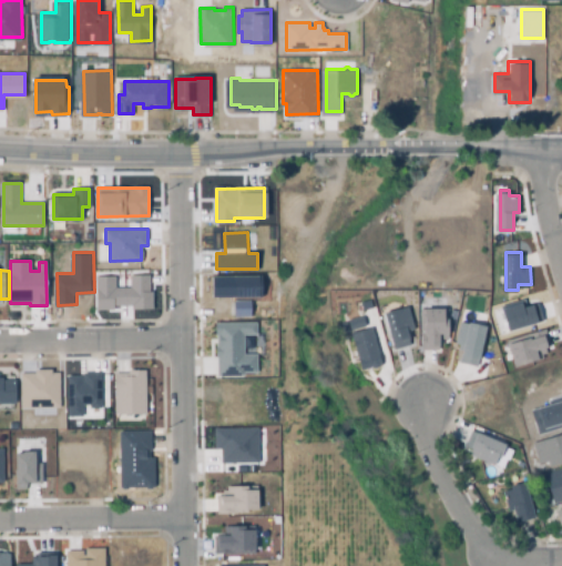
[(216,274),(264,274),(264,294),(216,294),(216,274)]
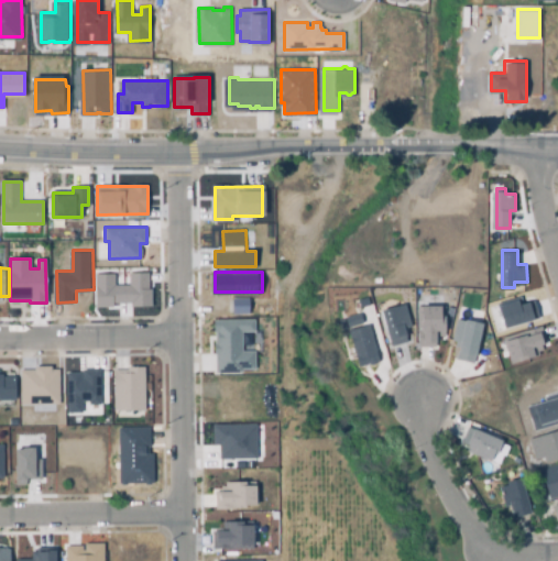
[(149,289),(151,289),(151,304),(132,304),(132,301),(113,301),(113,304),(97,304),(96,274),(115,274),(115,285),(131,285),(131,273),(149,273),(149,289)]
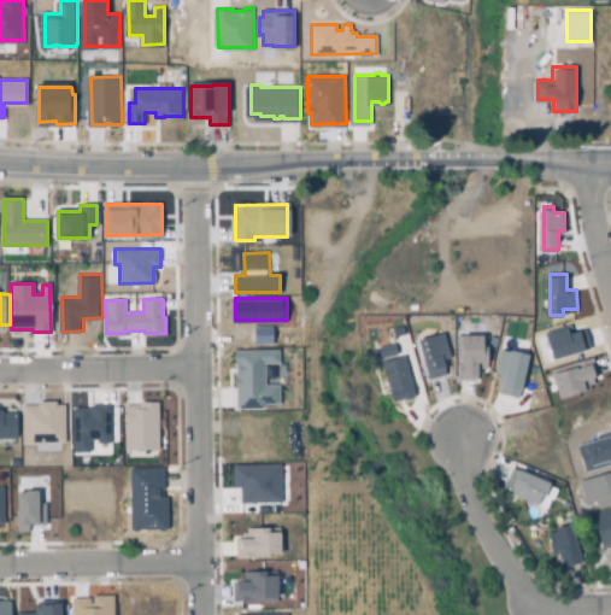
[(573,324),(575,333),(588,329),(593,345),(554,357),(547,333),(573,324)]
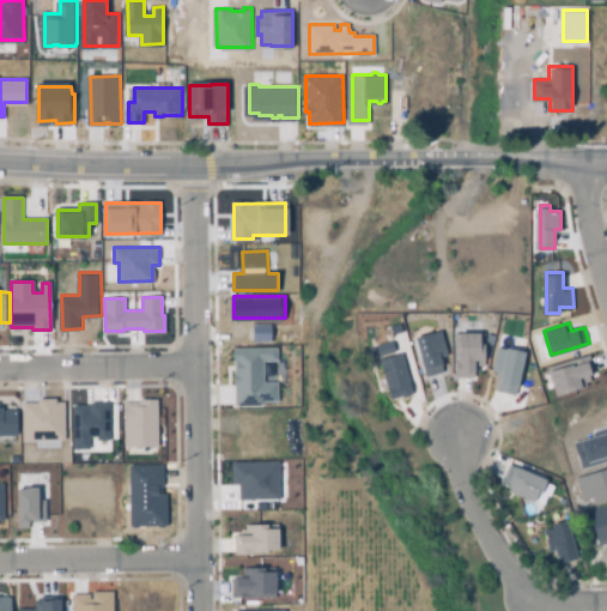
[(254,325),(272,324),(272,340),(254,340),(254,325)]
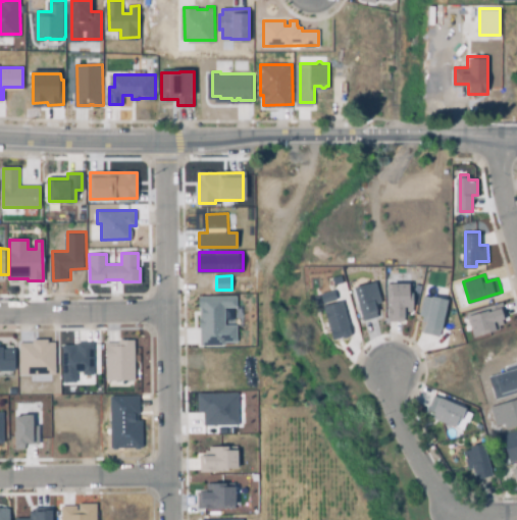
[(379,314),(365,318),(356,287),(376,281),(382,301),(375,303),(379,314)]
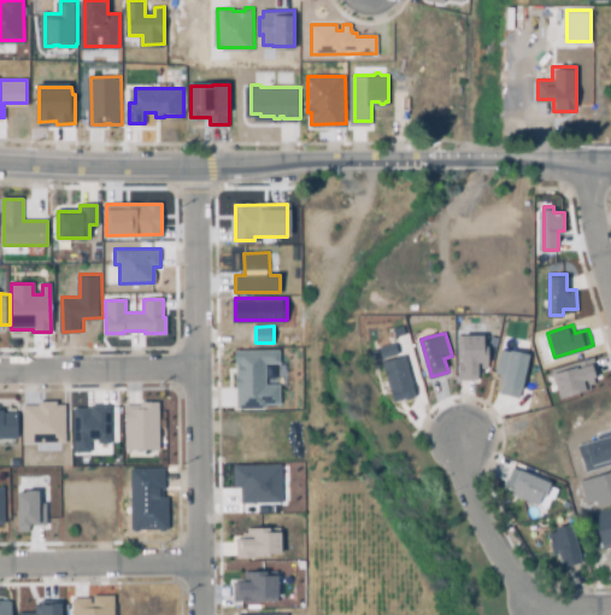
[(489,334),(489,365),(477,365),(477,376),(462,376),(462,334),(489,334)]
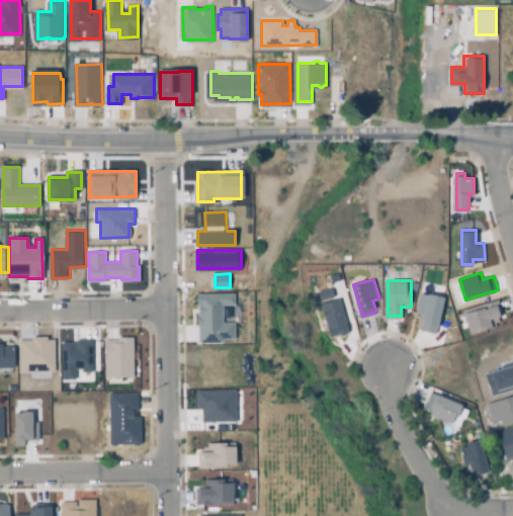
[(321,290),(324,299),(337,295),(334,286),(321,290)]
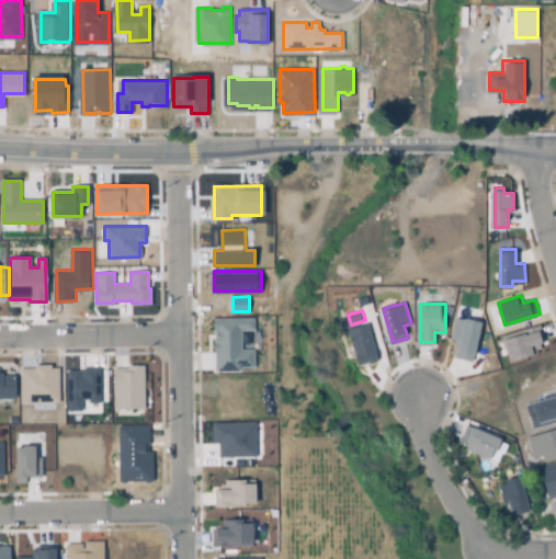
[(474,361),(456,356),(460,340),(455,339),(460,317),(483,322),(474,361)]
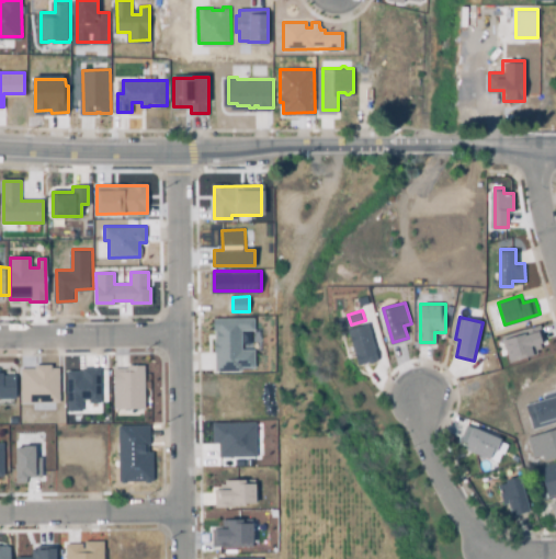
[(241,329),(241,350),(253,350),(253,367),(241,367),(241,369),(216,371),(216,329),(214,329),(214,319),(253,318),(253,329),(241,329)]
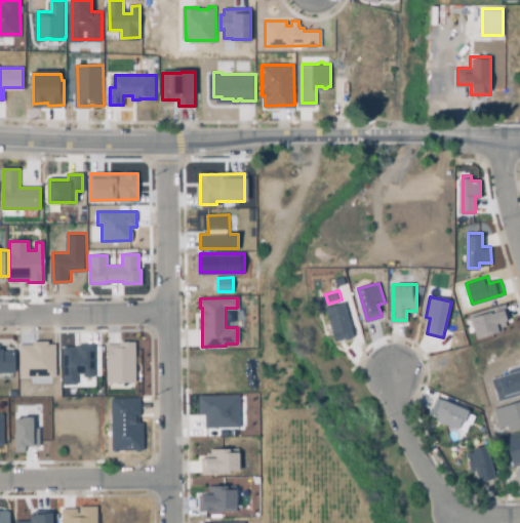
[(346,302),(355,334),(336,339),(327,307),(346,302)]
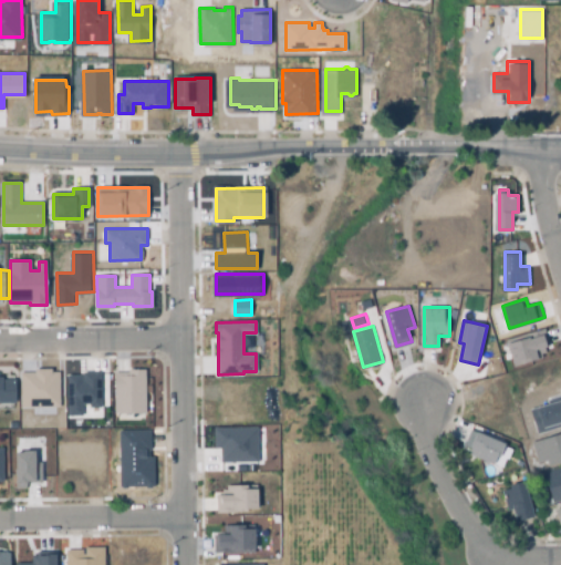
[(516,363),(508,339),(547,328),(551,342),(546,345),(548,349),(542,351),(543,355),(516,363)]
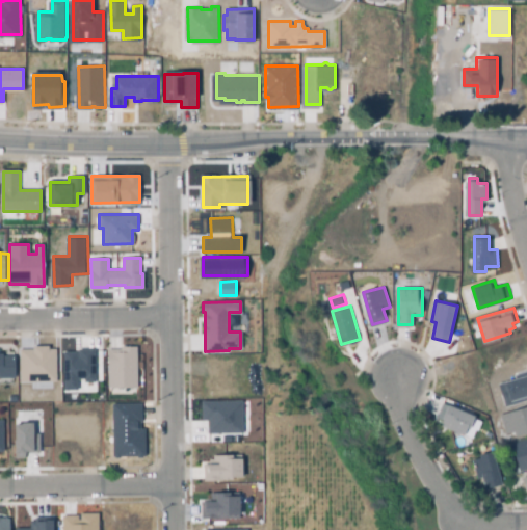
[(122,386),(109,386),(109,350),(122,350),(122,346),(137,346),(137,386),(122,386)]
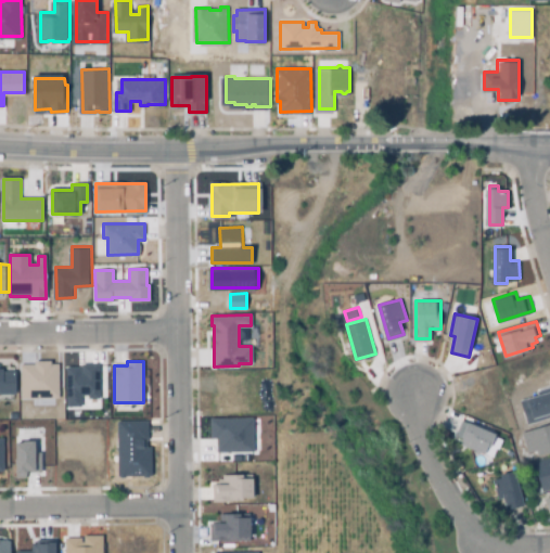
[(48,362),(48,365),(58,365),(58,396),(22,396),(22,365),(36,365),(36,362),(48,362)]
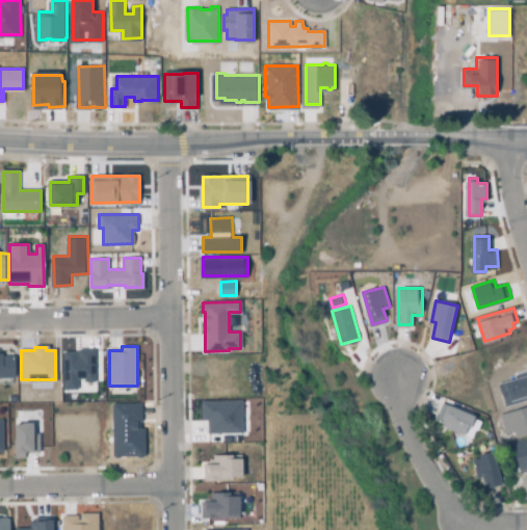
[(95,349),(95,380),(85,380),(85,377),(78,377),(77,377),(77,388),(64,388),(64,352),(77,352),(78,352),(78,356),(79,356),(79,349),(95,349)]
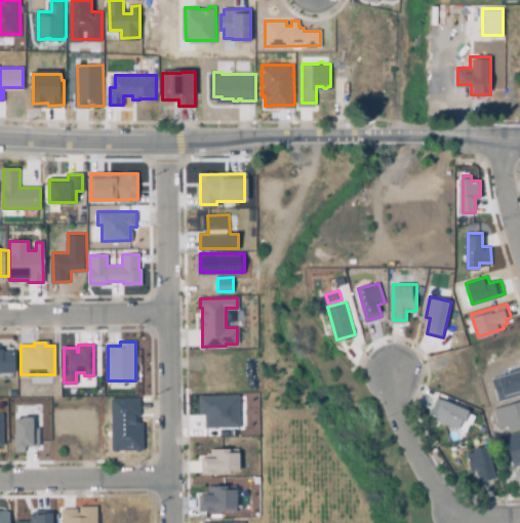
[(0,351),(15,351),(15,371),(0,371),(0,351)]
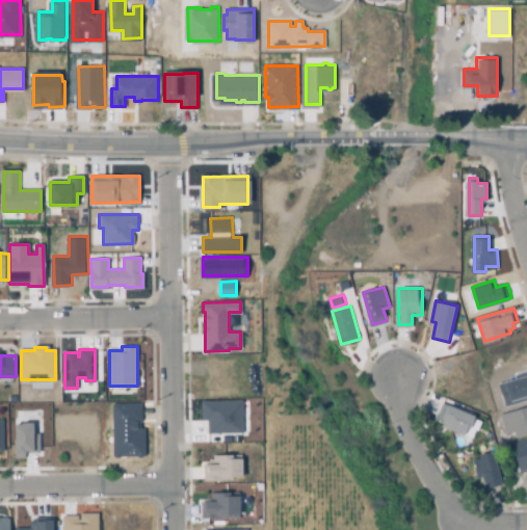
[(526,396),(510,401),(504,383),(526,377),(526,396)]
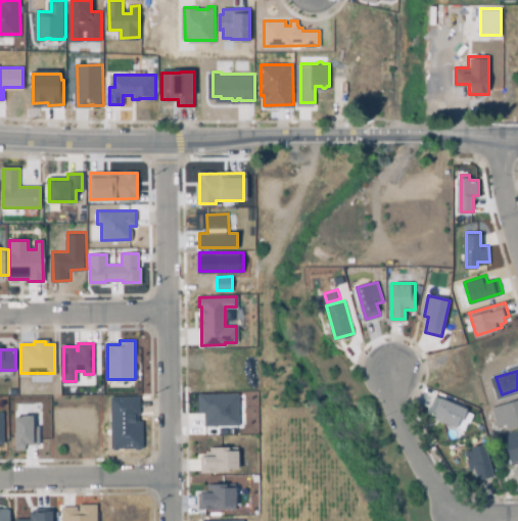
[(240,409),(241,422),(208,422),(208,409),(203,409),(202,392),(240,392),(240,409)]
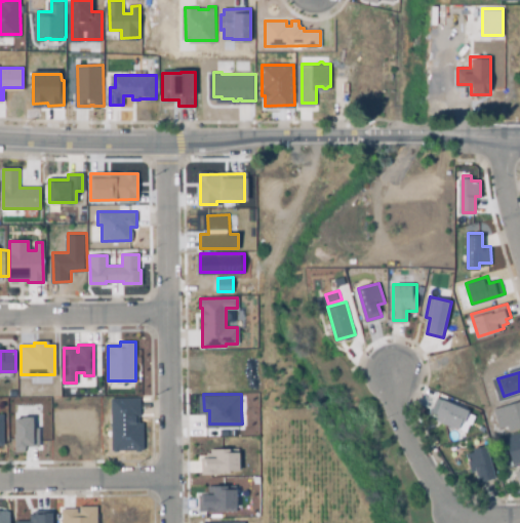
[(113,397),(114,449),(145,449),(144,396),(113,397)]
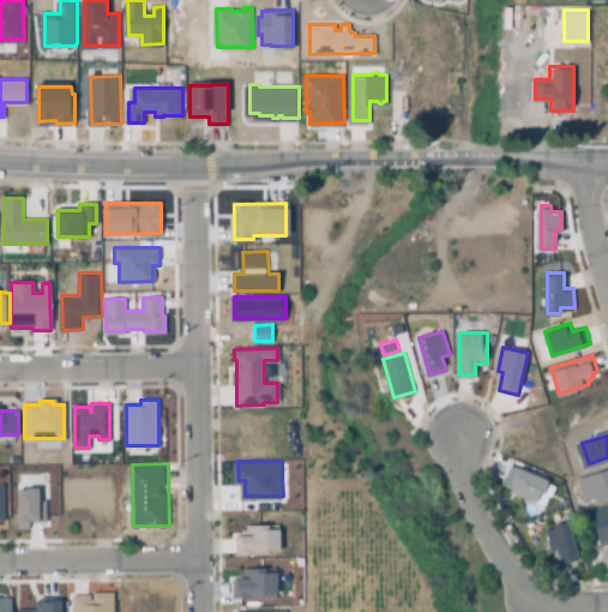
[(548,478),(541,496),(537,495),(534,503),(516,496),(519,487),(507,481),(515,465),(548,478)]
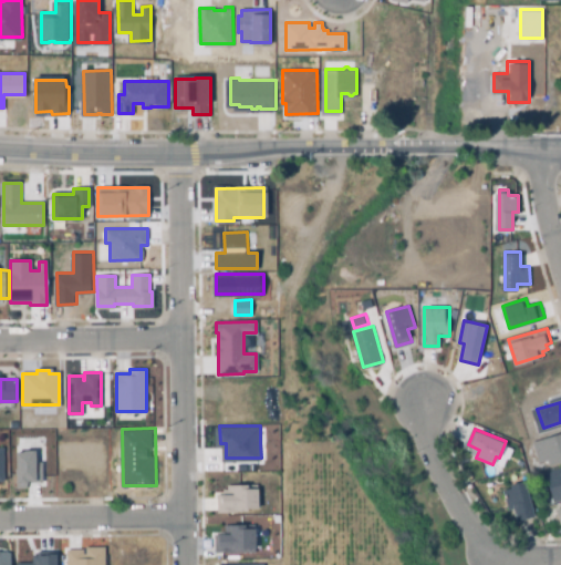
[(560,432),(536,438),(541,464),(560,460),(560,432)]
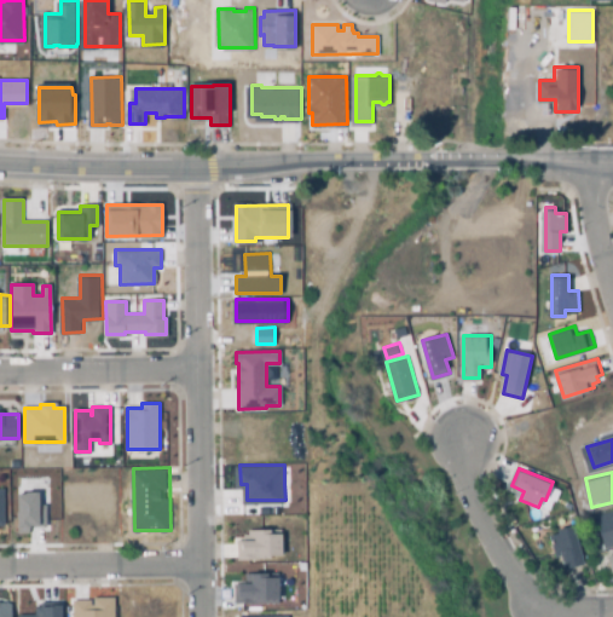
[(40,491),(40,503),(47,503),(47,524),(30,524),(30,531),(19,531),(19,492),(28,492),(28,491),(40,491)]
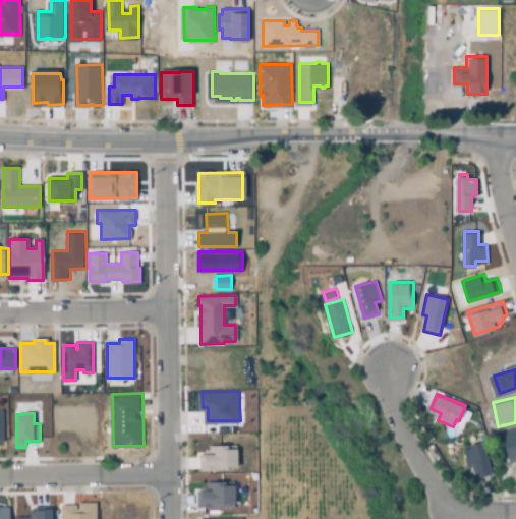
[(515,460),(514,461),(509,446),(501,448),(498,438),(506,435),(505,434),(515,429),(515,460)]
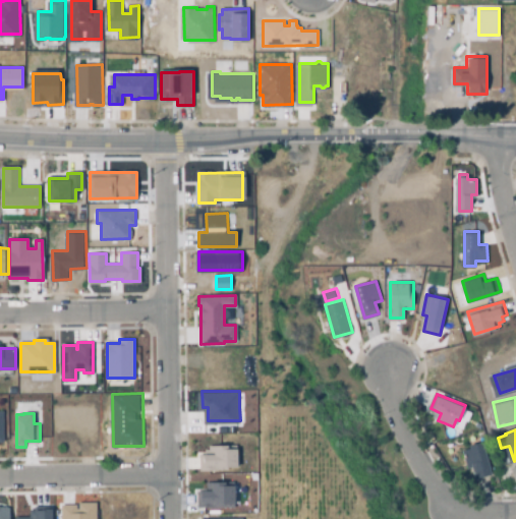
[(480,478),(476,466),(472,468),(467,452),(472,451),(470,446),(486,441),(497,473),(480,478)]
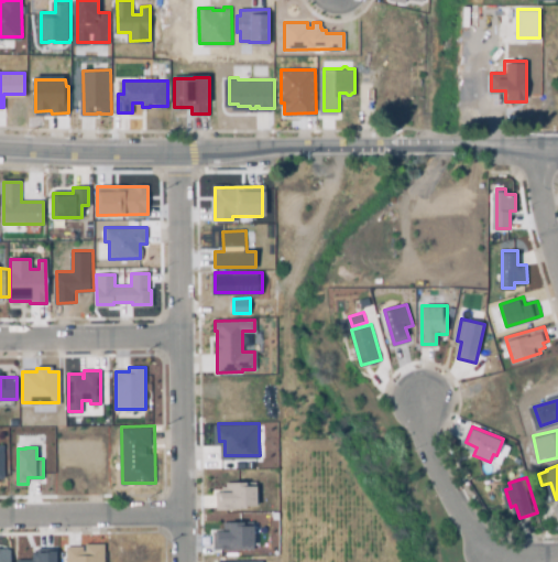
[(219,504),(219,494),(222,494),(222,487),(228,487),(228,482),(258,482),(258,504),(219,504)]
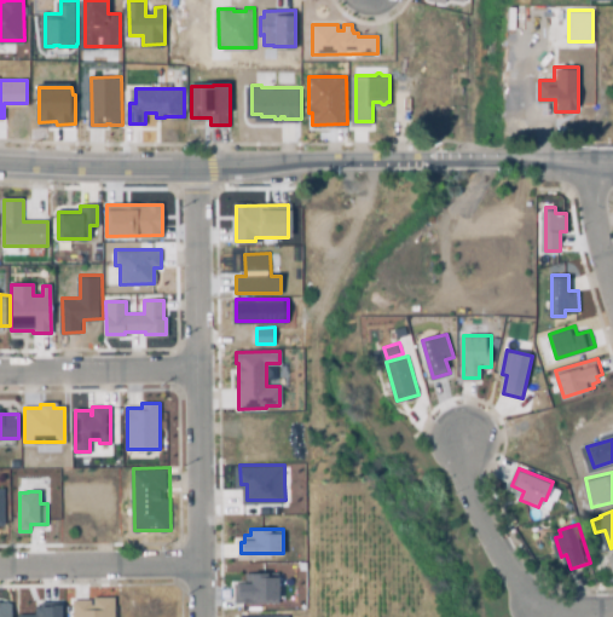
[(237,601),(237,583),(247,583),(247,572),(281,572),(281,600),(237,601)]
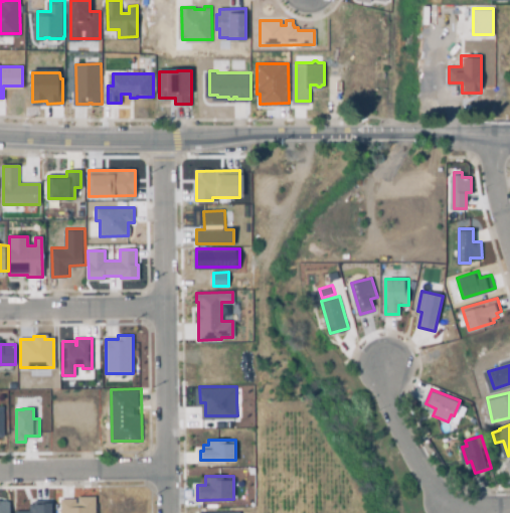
[(95,497),(95,512),(61,512),(61,504),(61,499),(75,499),(75,504),(78,504),(78,497),(95,497)]
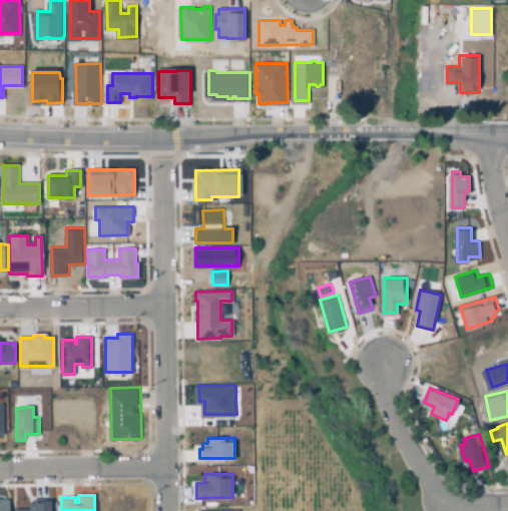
[(0,510),(0,500),(10,500),(10,510),(0,510)]
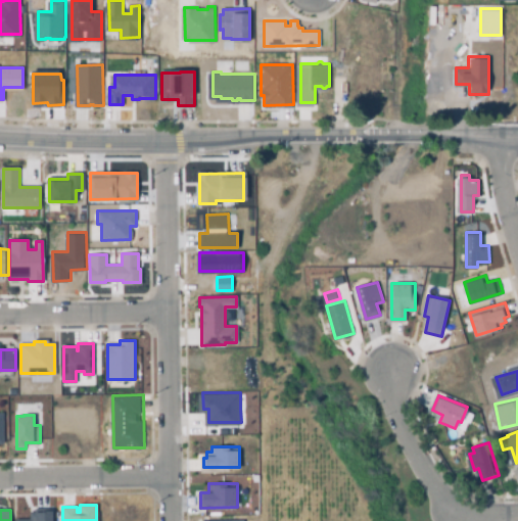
[(52,512),(52,520),(18,520),(18,518),(33,518),(33,512),(36,512),(52,512)]
